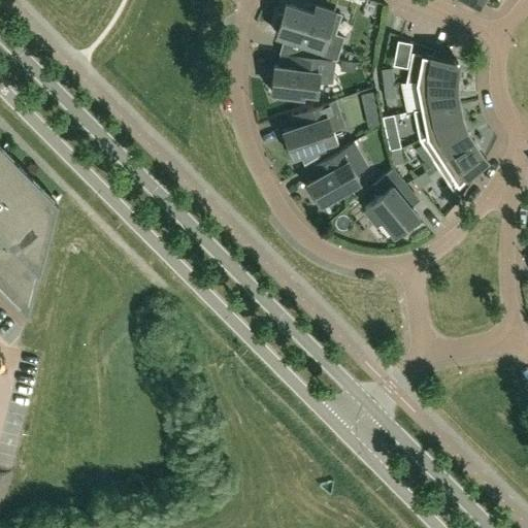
[(277,29),(276,33),(300,41),(296,55),(302,56),(334,60),(337,60),(344,36),(328,31),(334,11),(316,5),(314,12),(286,4),(282,14),(278,13),(273,28),(277,29)]
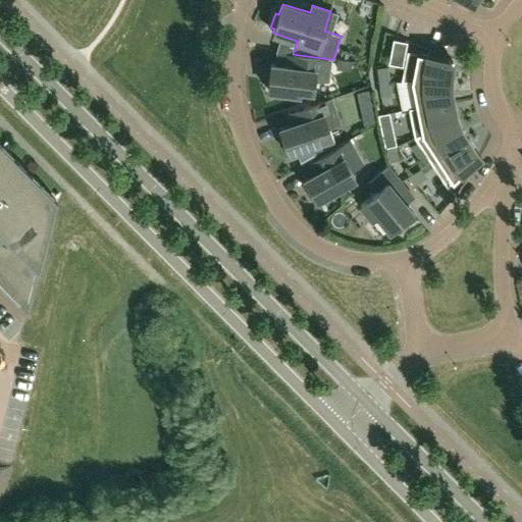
[(452,59),(407,51),(401,82),(450,81),(452,59)]
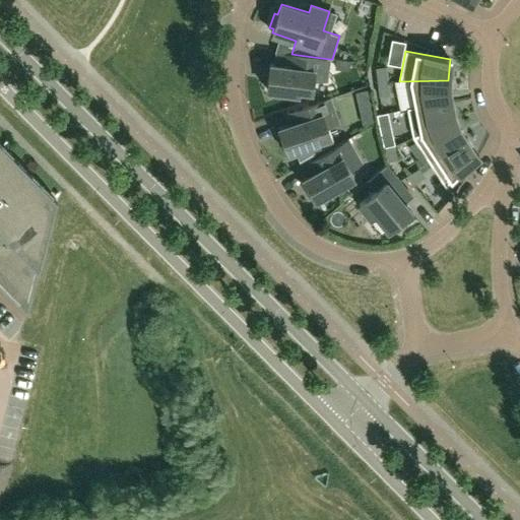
[(298,55),(291,54),(283,53),(281,65),(270,64),(267,90),(283,92),(283,96),(296,98),(296,93),(299,93),(299,89),(312,91),(313,79),(326,80),(329,59),(298,55)]
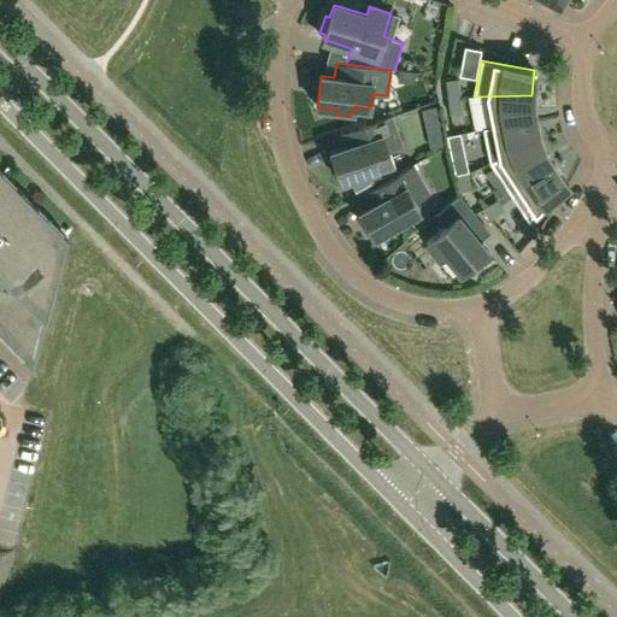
[(458,80),(446,81),(447,98),(459,95),(458,80)]
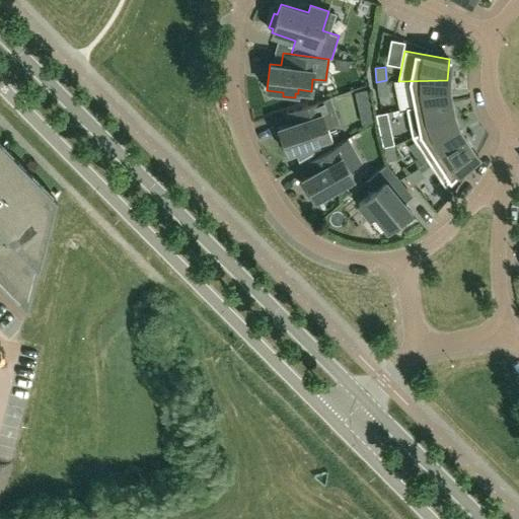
[(377,96),(387,95),(386,80),(376,82),(377,96)]
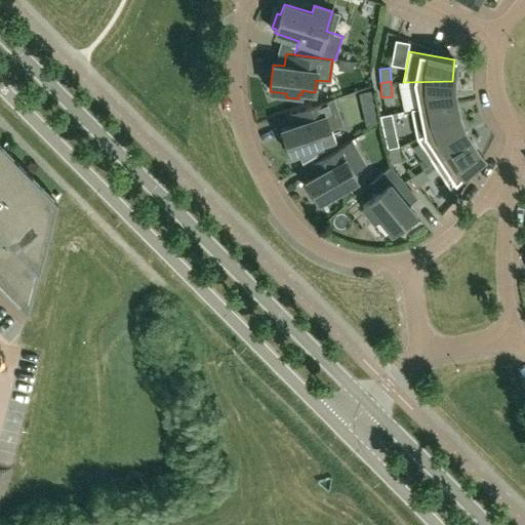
[(454,102),(451,88),(452,81),(403,82),(413,84),(418,108),(411,109),(411,110),(454,102)]
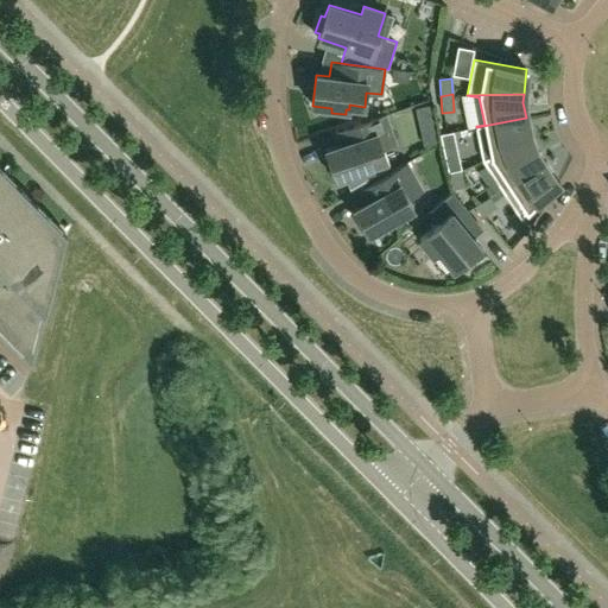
[(385,115),(353,126),(333,133),(336,146),(325,150),(328,154),(323,159),(328,172),(334,173),(335,178),(372,166),(371,163),(386,158),(382,149),(394,144),(385,115)]
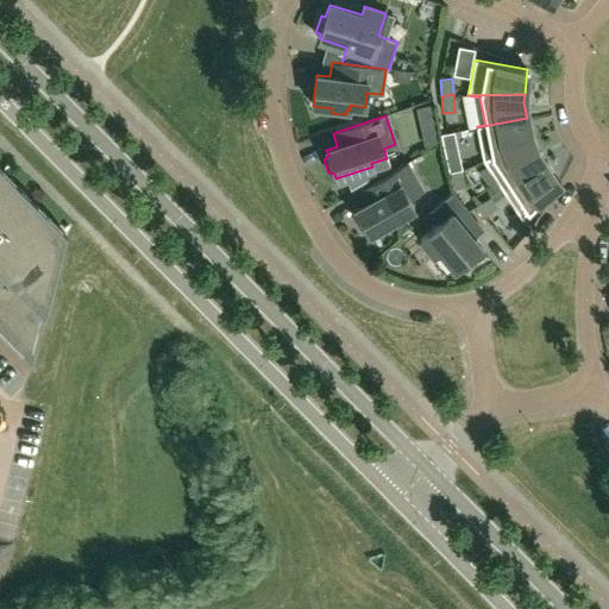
[(533,140),(529,133),(527,118),(477,127),(483,161),(533,140)]
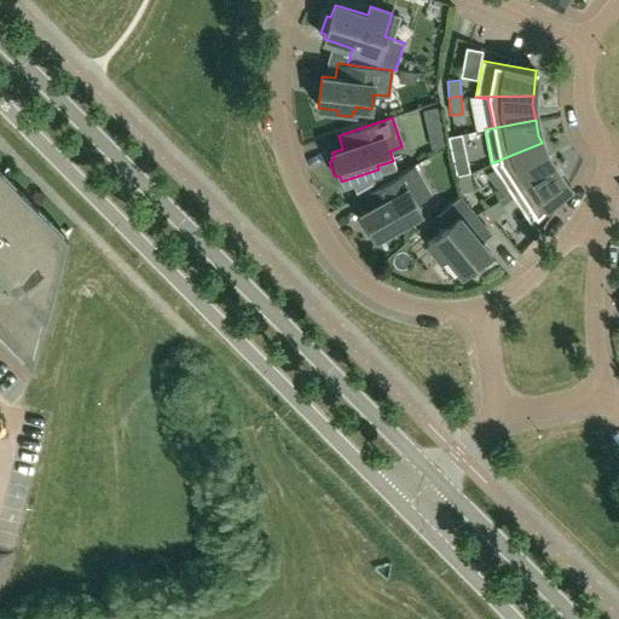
[(449,136),(457,175),(468,173),(469,173),(461,133),(449,136)]
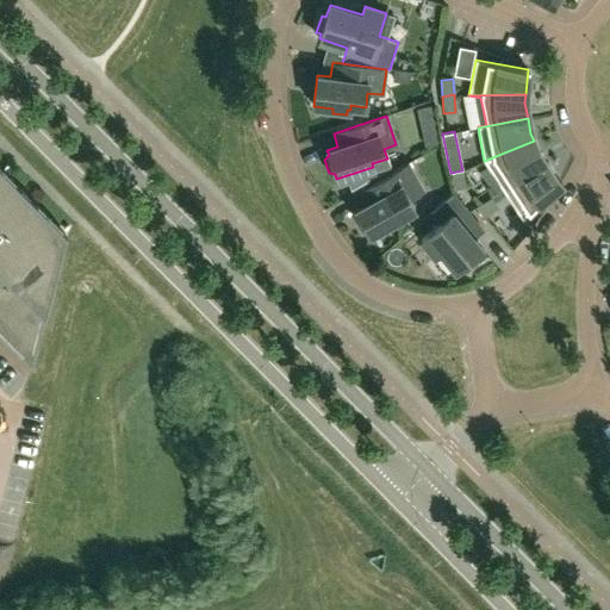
[(484,161),(503,190),(546,162),(537,149),(534,141),(484,161)]
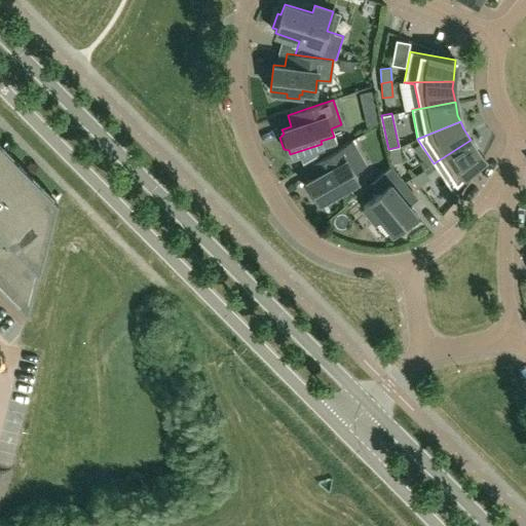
[(483,156),(478,150),(471,140),(434,163),(450,189),(483,156)]
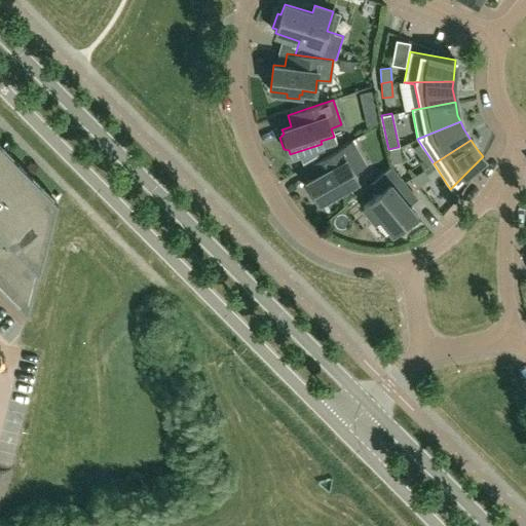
[(351,141),(326,155),(310,164),(316,175),(306,181),(308,184),(304,186),(312,200),(316,198),(318,202),(333,194),(335,197),(357,185),(354,182),(358,180),(353,172),(365,164),(351,141)]
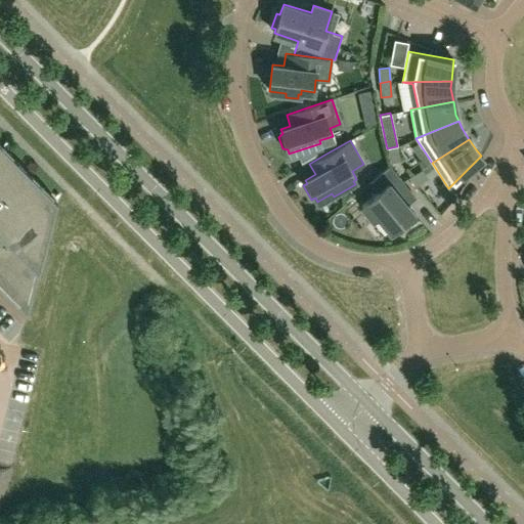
[(0,145),(0,290),(27,317),(56,202),(26,171),(17,163),(0,145)]
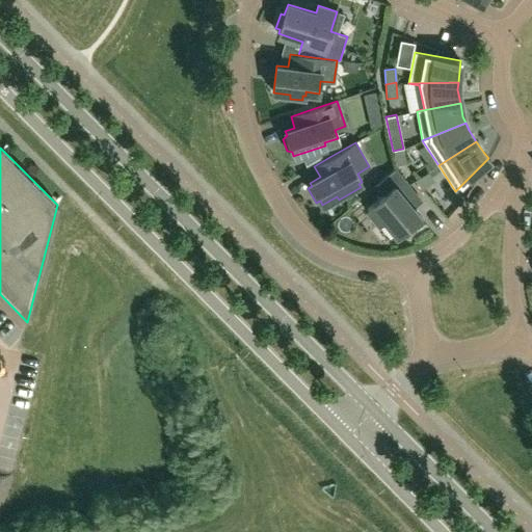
[(406,163),(402,149),(393,151),(396,165),(406,163)]
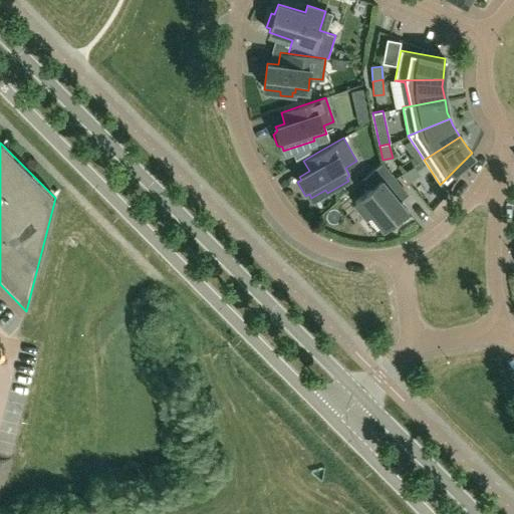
[(384,227),(392,221),(394,223),(398,223),(404,218),(405,214),(403,212),(406,209),(389,189),(398,181),(382,163),(362,179),(370,188),(354,202),(366,215),(371,212),(384,227)]
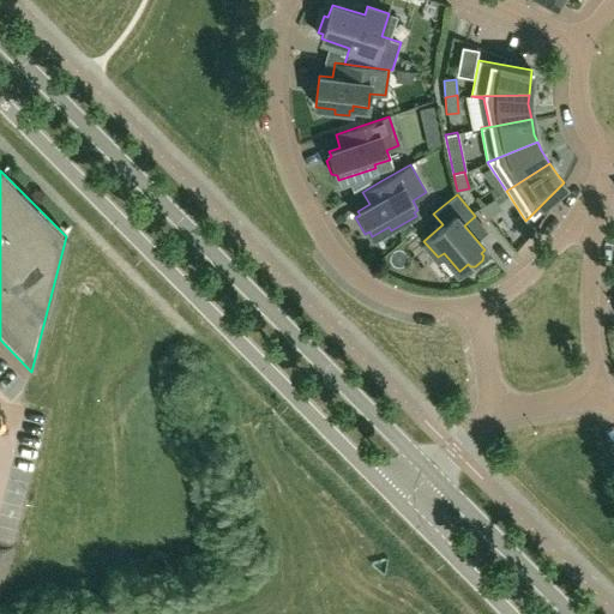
[(494,199),(481,208),(487,218),(501,209),(494,199)]
